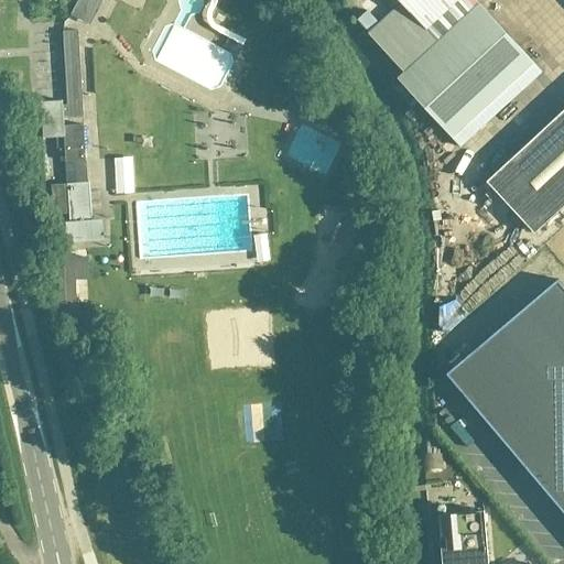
[(78,0),(71,17),(79,22),(90,0),(78,0)]
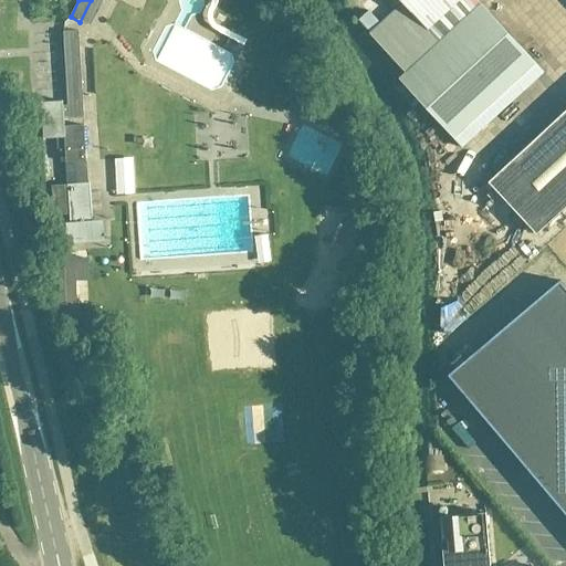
[(460,0),(380,0),(392,13),(369,35),(405,74),(398,81),(452,139),(534,64),(480,6),(438,44),(426,31),(460,0)]
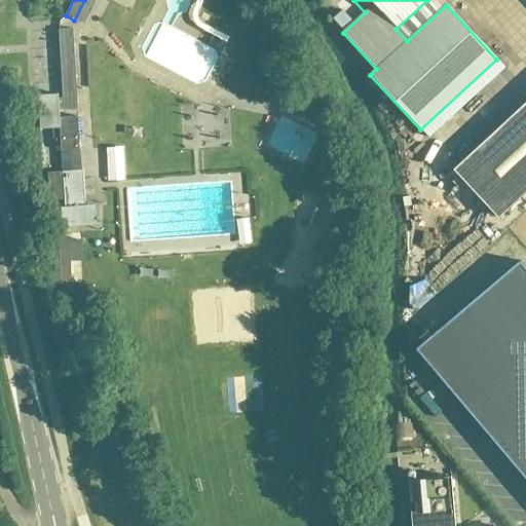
[(77,111),(73,31),(59,31),(62,100),(58,100),(58,112),(77,111)]
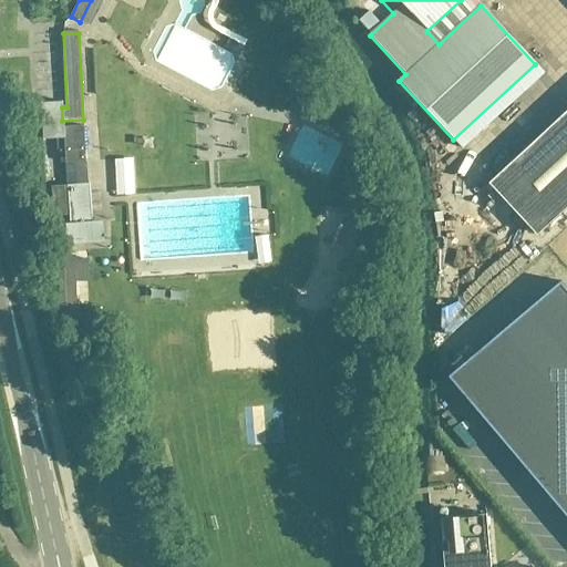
[(566,111),(488,184),(537,236),(566,207),(566,111)]
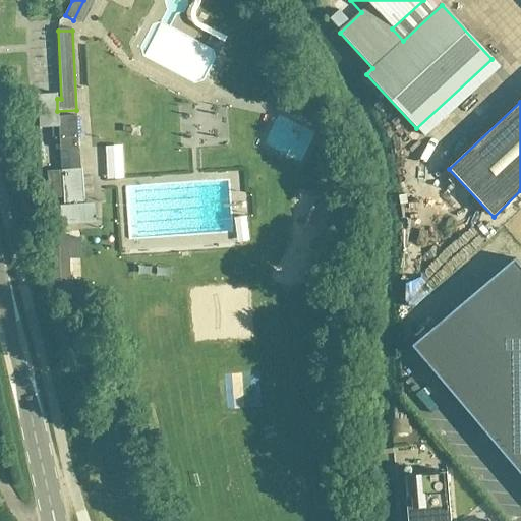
[(61,151),(61,154),(69,154),(69,151),(78,150),(76,117),(58,118),(58,127),(59,138),(60,151),(61,151)]
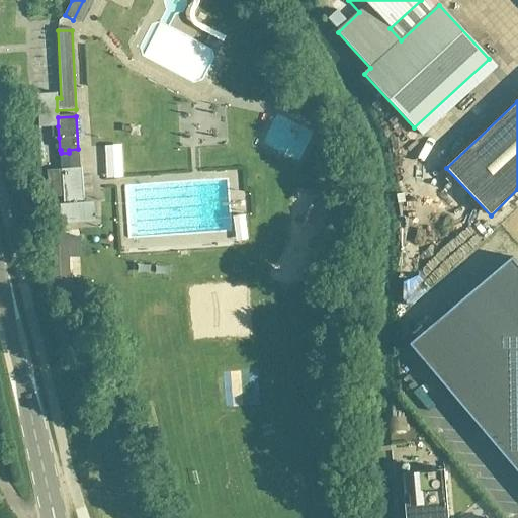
[(83,204),(81,169),(61,170),(63,194),(63,206),(61,207),(62,224),(92,222),(91,203),(83,204)]
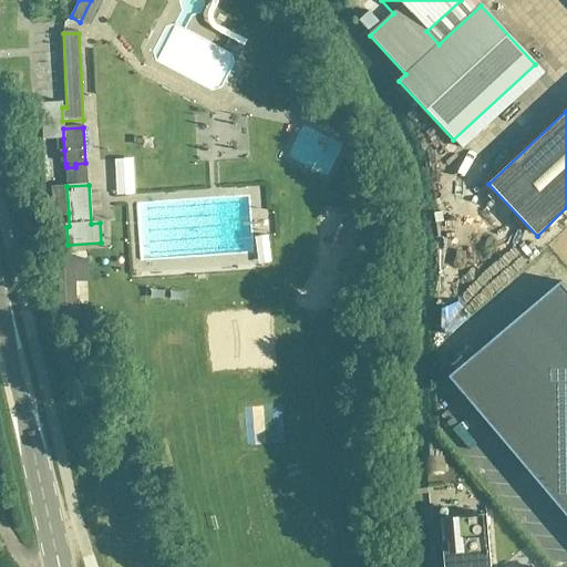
[(69,213),(66,186),(53,187),(55,214),(69,213)]
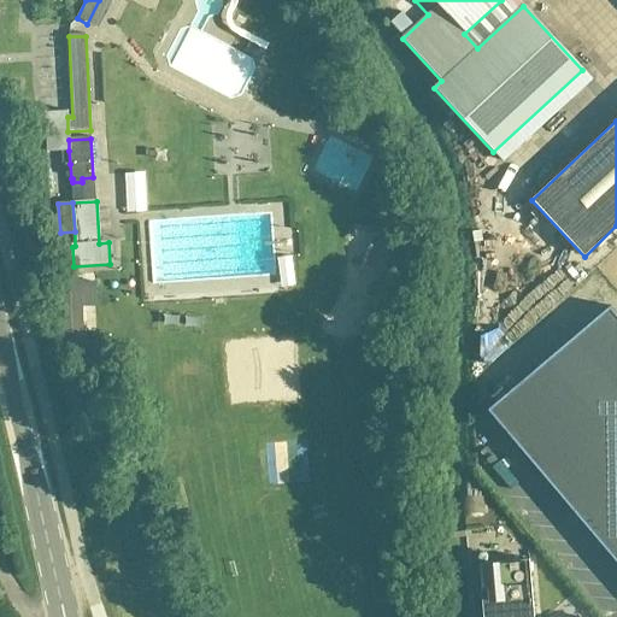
[(616,266),(605,277),(616,292),(616,266)]
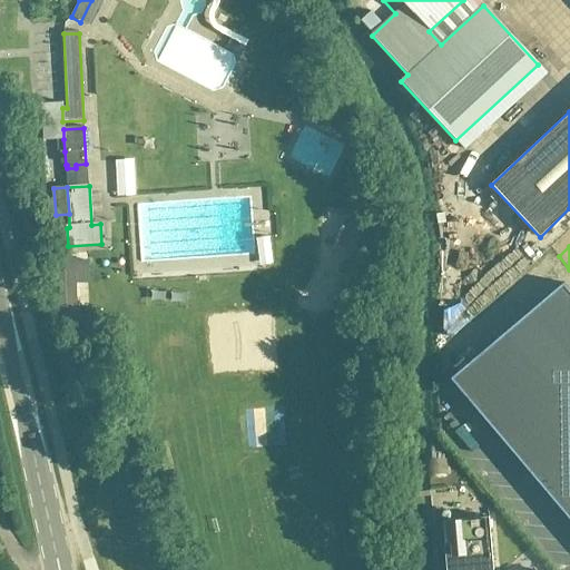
[(569,293),(562,285),(450,380),(569,521),(569,293)]
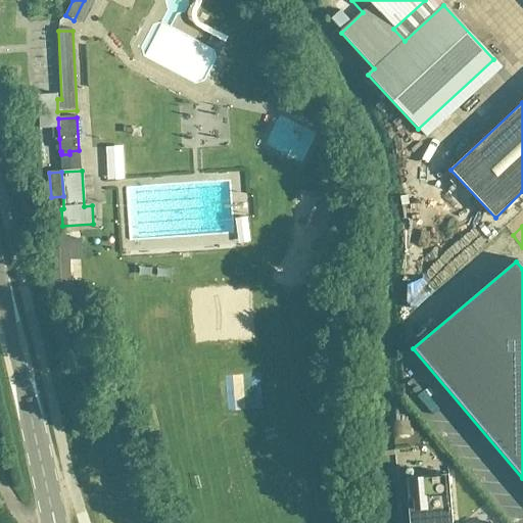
[(452,522),(447,475),(406,478),(409,522),(452,522)]
